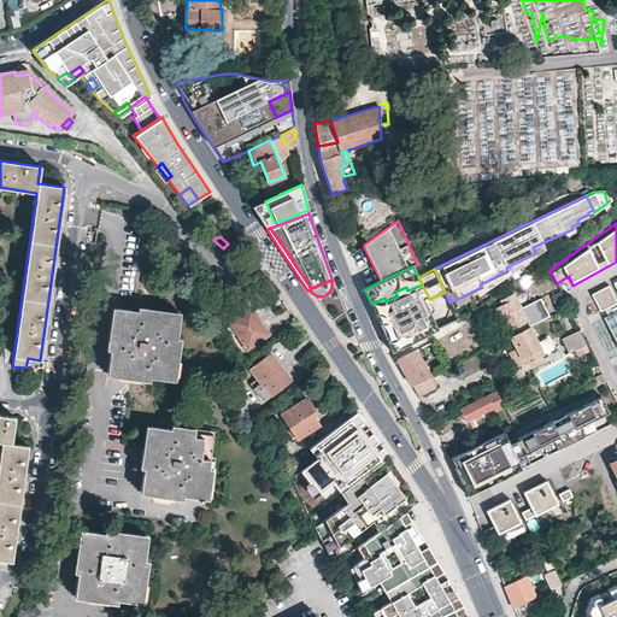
[(534,274),(533,271),(521,281),(524,287),(536,278),(534,274)]
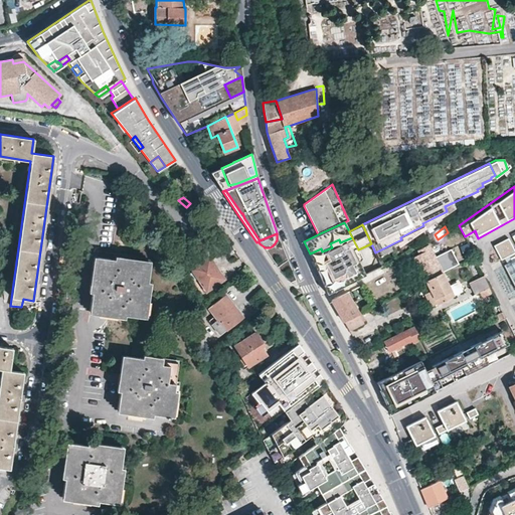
[(358,249),(352,237),(340,242),(339,239),(330,243),(332,247),(322,251),(321,248),(310,253),(315,266),(323,262),(326,268),(321,270),(332,291),(355,280),(358,279),(351,263),(358,260),(362,258),(358,249)]
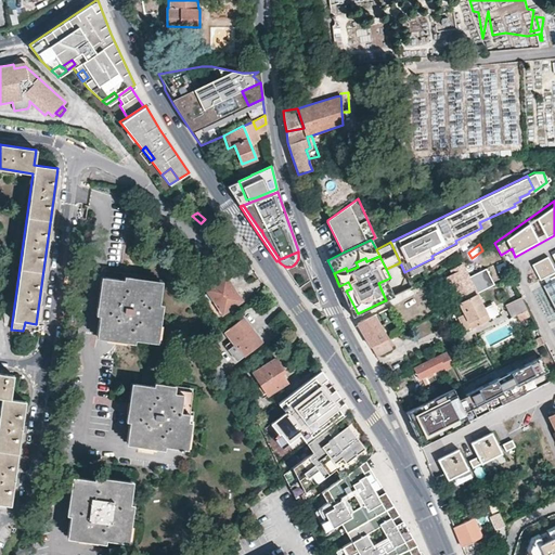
[(545,256),(533,263),(540,275),(552,268),(545,256)]
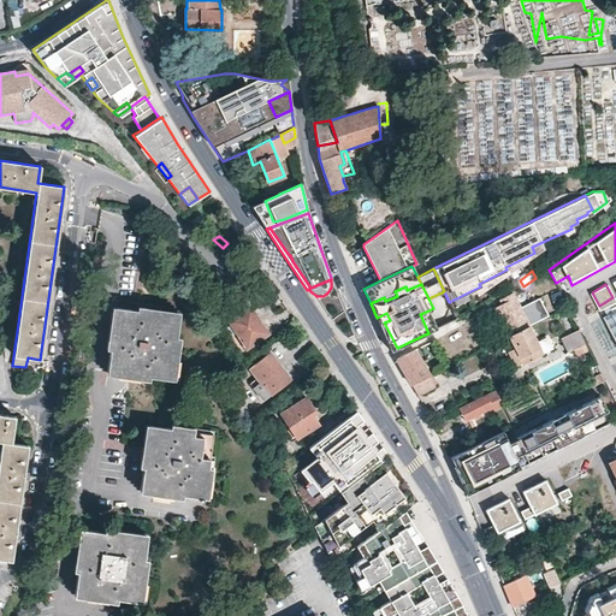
[(452,307),(469,298),(466,294),(449,302),(451,307),(452,307)]
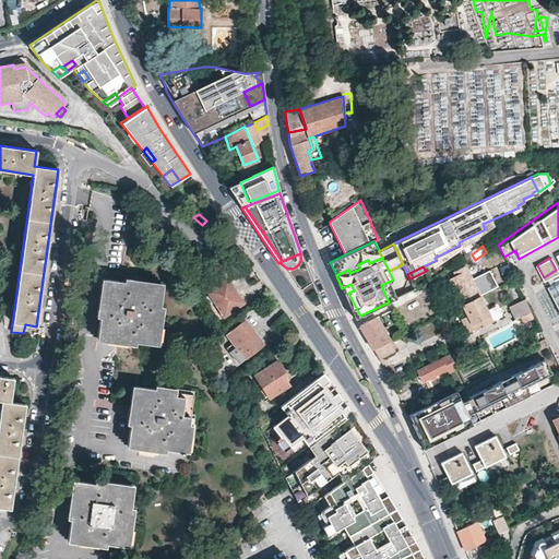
[(449,280),(451,285),(461,305),(478,296),(480,295),(465,266),(453,272),(455,276),(449,280)]
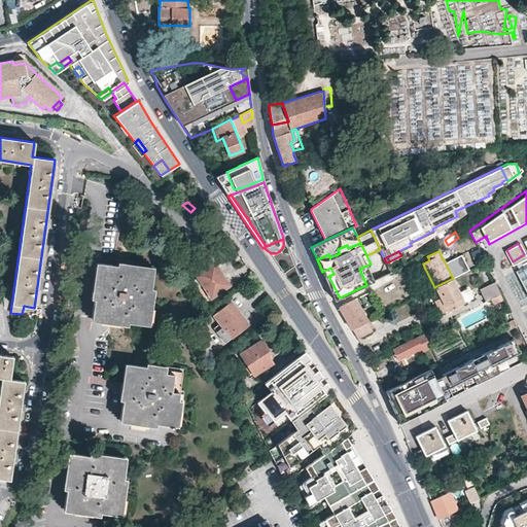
[(92,317),(112,320),(136,323),(146,324),(153,270),(121,266),(99,262),(92,317)]
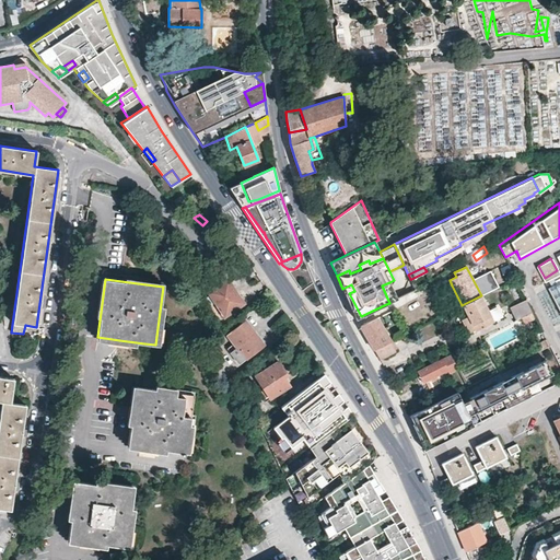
[(226,279),(209,293),(220,308),(219,310),(222,316),(224,315),(225,316),(242,304),(244,302),(232,288),(226,279)]
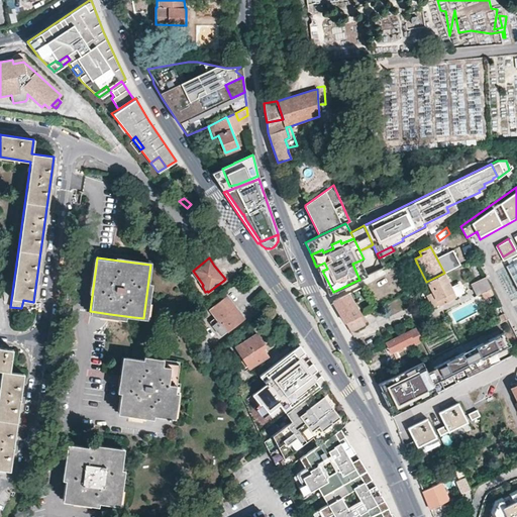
[(189,267),(188,261),(180,266),(182,271),(189,267)]
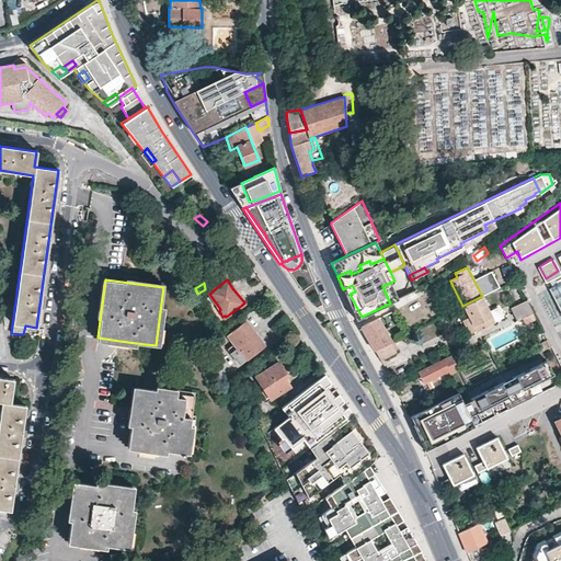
[(398,299),(390,283),(382,286),(390,304),(398,299)]
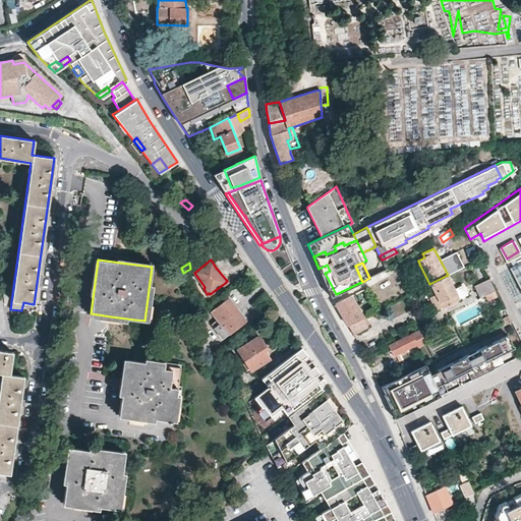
[(330,271),(327,265),(319,269),(320,273),(324,281),(331,297),(335,294),(336,294),(325,273),(330,271)]
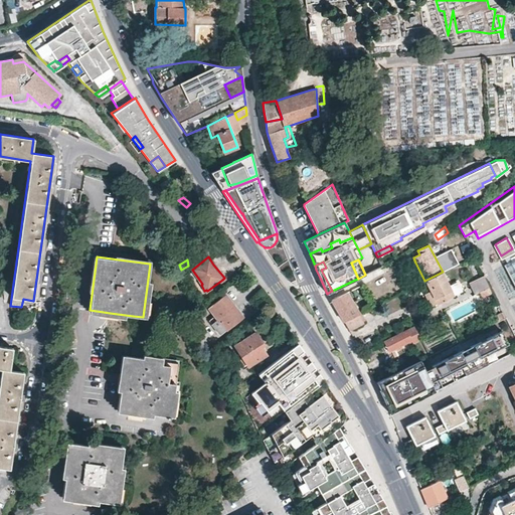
[(424,281),(427,285),(438,305),(454,296),(451,291),(441,273),(424,281)]
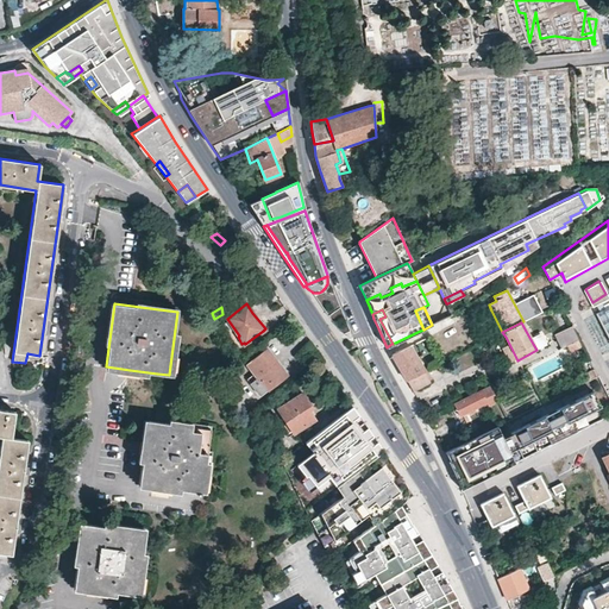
[(558,332),(565,349),(581,341),(573,325),(558,332)]
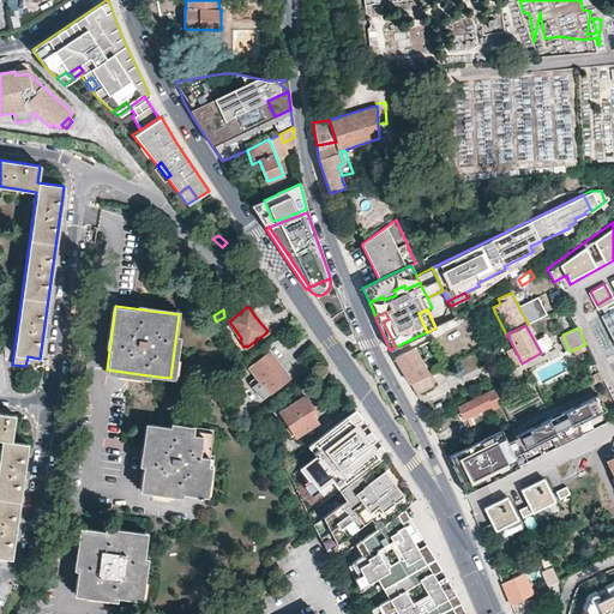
[(413,349),(395,359),(405,378),(409,384),(427,375),(415,351),(413,349)]
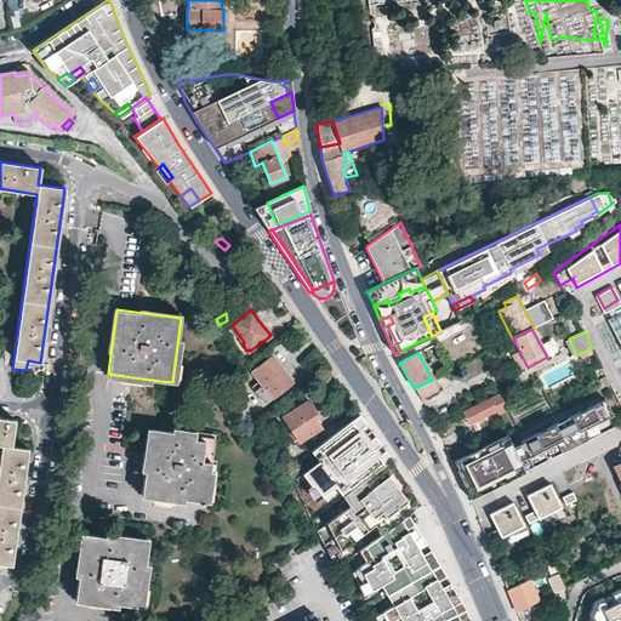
[(272,355),(252,370),(258,380),(251,386),(261,398),(265,403),(272,398),(285,387),(292,382),(283,370),(274,359),(272,355)]
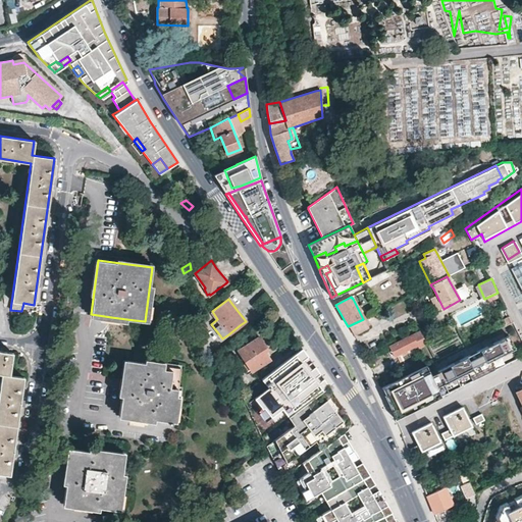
[(353,334),(360,330),(368,326),(363,319),(348,326),(353,334)]
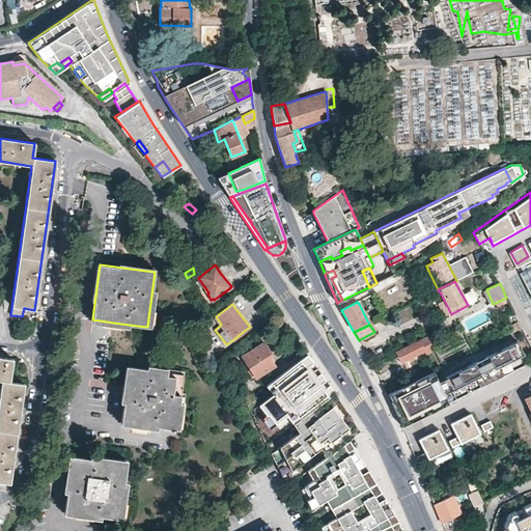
[(425,338),(411,345),(404,348),(395,354),(399,362),(423,351),(424,353),(430,350),(425,338)]
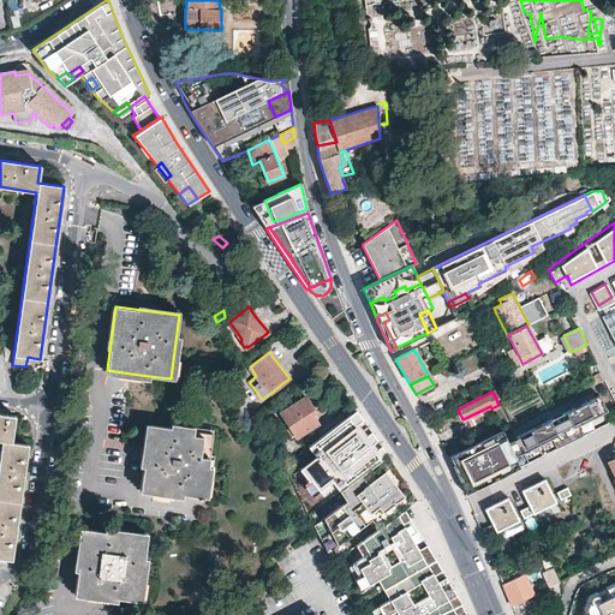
[(477,483),(478,488),(519,467),(513,457),(550,439),(555,449),(583,435),(578,425),(605,411),(598,395),(506,441),(500,430),(449,457),(454,464),(461,460),(463,464),(463,484),(475,479),(477,483)]
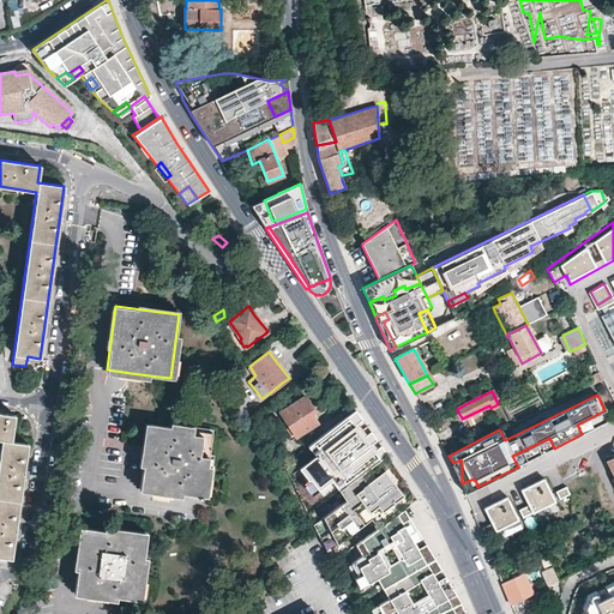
[(284,419),(289,423),(300,437),(319,421),(312,413),(309,408),(312,405),(305,396),(282,414),(284,419)]
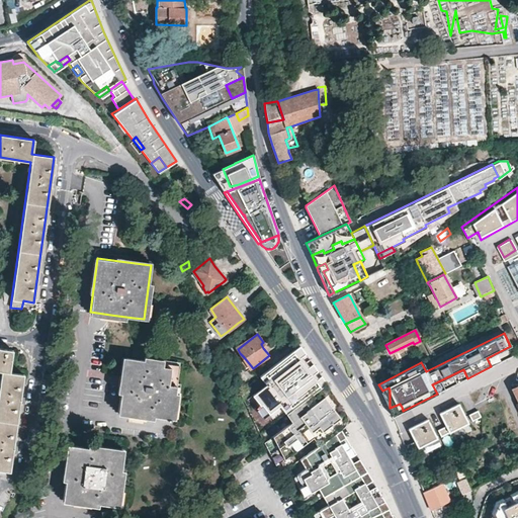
[(286,413),(325,383),(299,345),(296,346),(260,375),(266,383),(252,395),(260,405),(258,407),(263,417),(279,404),(286,413)]
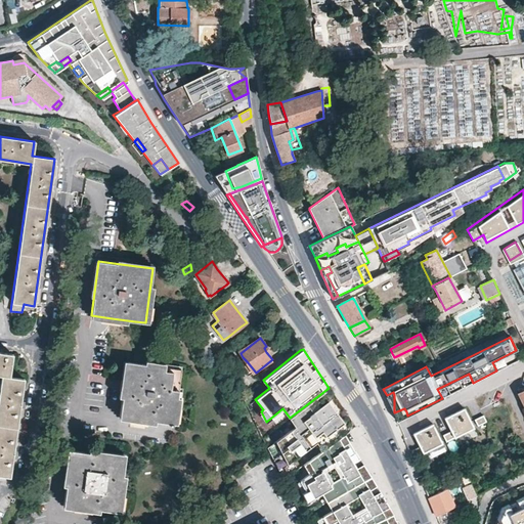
[(12,353),(0,351),(0,375),(1,375),(0,380),(0,474),(9,476),(24,379),(9,377),(12,353)]
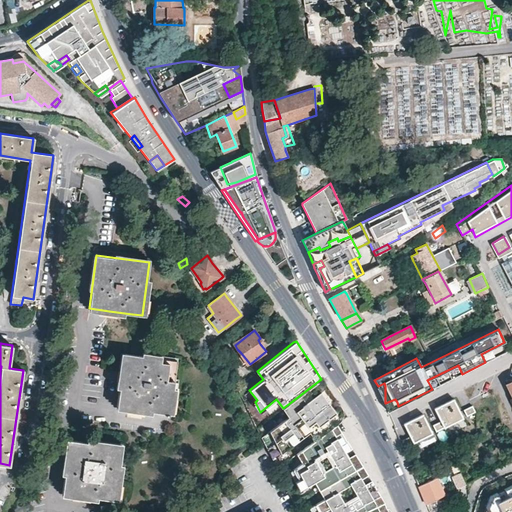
[(122,367),(120,377),(120,381),(116,405),(169,413),(176,368),(177,361),(124,353),(122,367)]
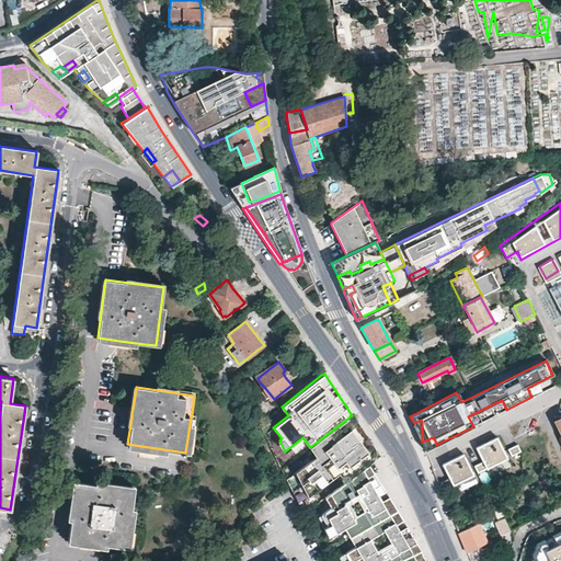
[(317,456),(286,479),(298,503),(338,474),(344,482),(368,464),(371,459),(371,454),(362,442),(368,436),(352,415),(310,447),(317,456)]
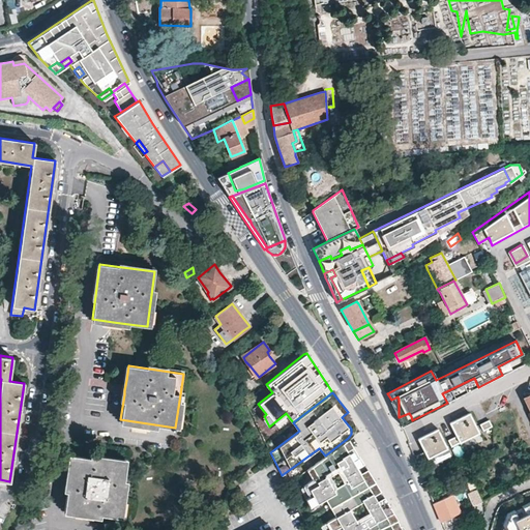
[(391,400),(387,393),(386,393),(401,427),(412,420),(411,416),(409,413),(399,417),(399,400),(398,396),(391,400)]
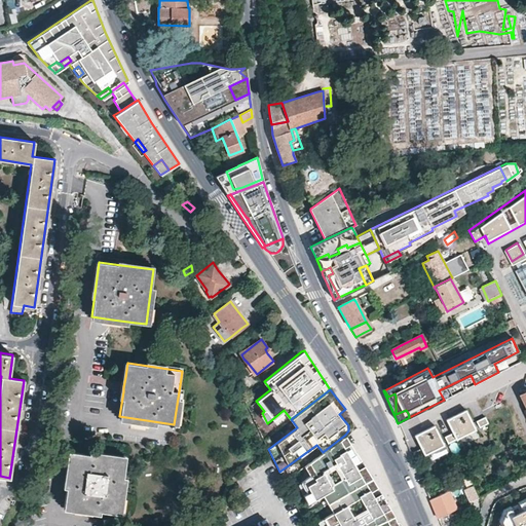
[(489,420),(485,412),(473,418),(466,406),(445,416),(452,431),(439,438),(433,424),(414,433),(420,446),(410,450),(413,457),(489,420)]
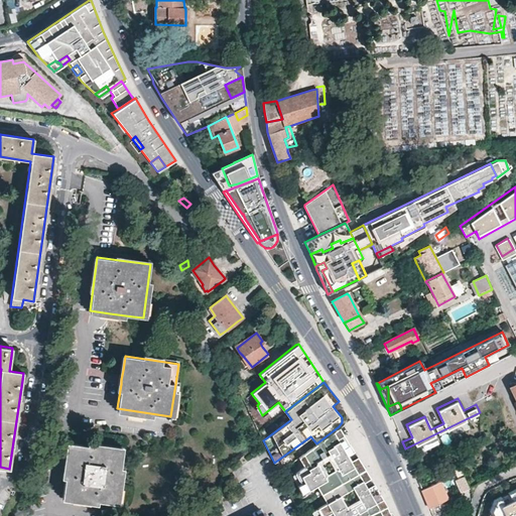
[(342,458),(354,450),(352,448),(339,426),(316,443),(297,458),(303,466),(292,475),(301,494),(316,486),(321,494),(364,470),(357,457),(345,464),(342,458)]
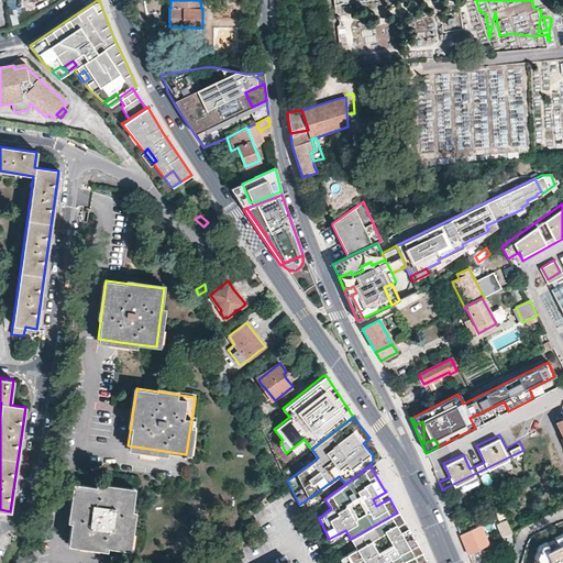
[(68,542),(88,544),(116,549),(127,550),(134,492),(103,487),(95,486),(76,484),(68,542)]
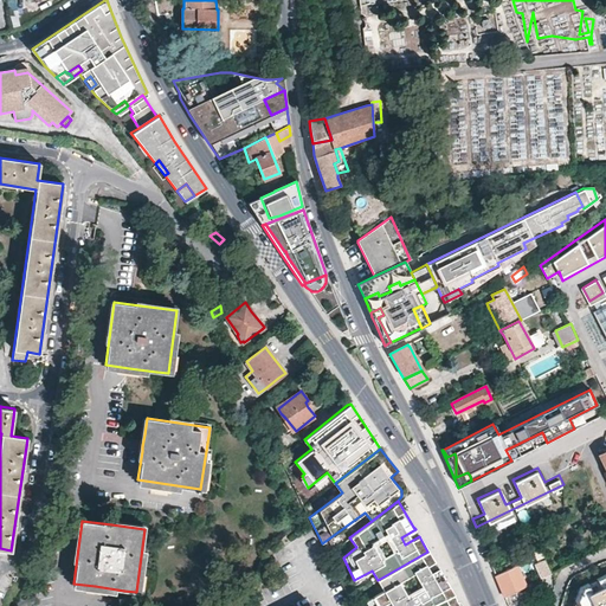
[(405,545),(419,536),(416,529),(401,537),(405,545)]
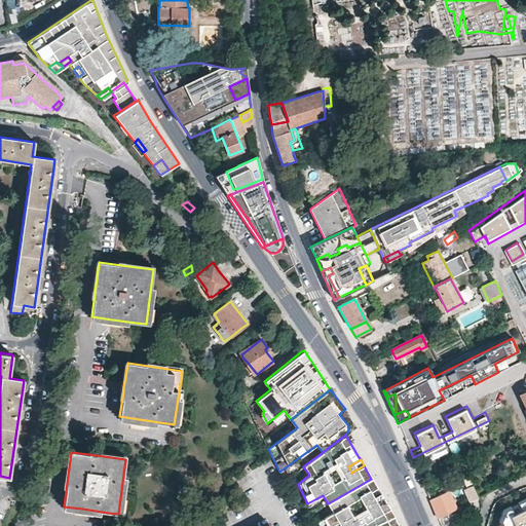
[(382,505),(375,493),(372,495),(370,491),(377,487),(371,479),(328,503),(333,513),(316,522),(318,525),(370,525),(383,520),(380,514),(389,509),(386,503),(382,505)]
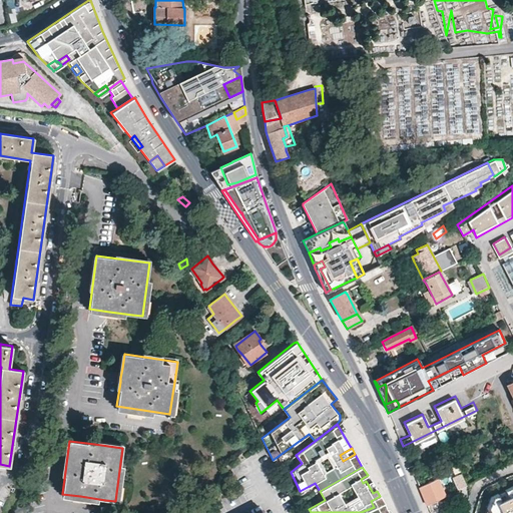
[(422,486),(419,487),(427,505),(436,501),(446,496),(440,484),(438,478),(427,483),(422,486)]
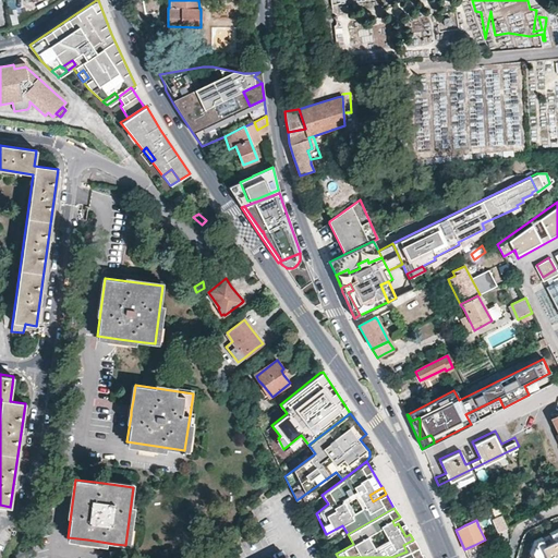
[(410,534),(402,521),(398,523),(405,536),(410,534)]
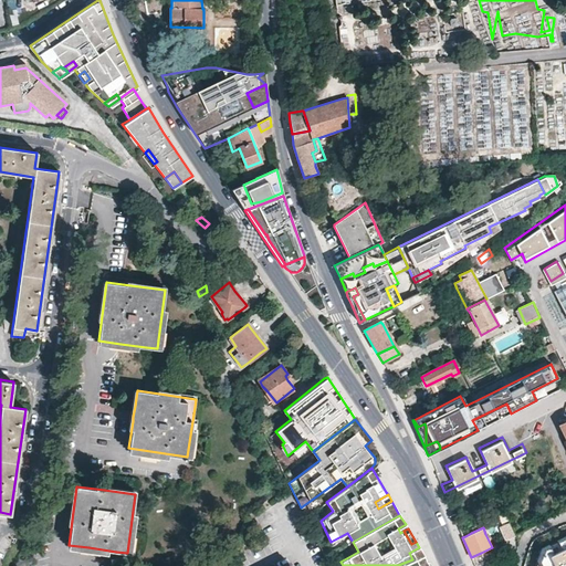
[(565,565),(565,542),(564,537),(538,549),(533,565),(565,565)]
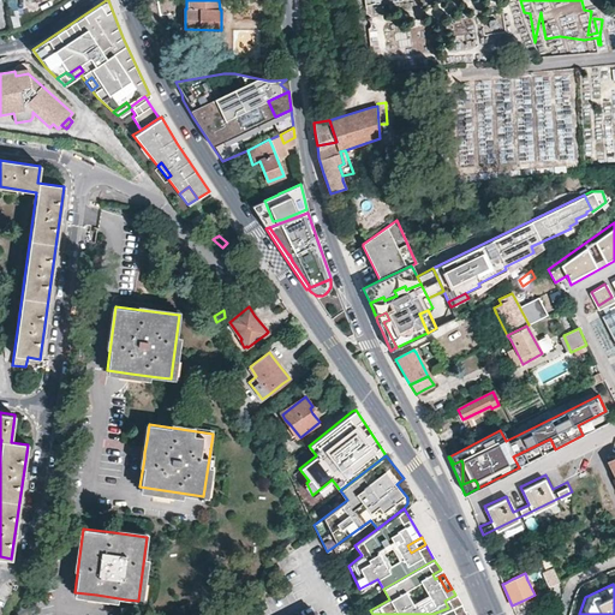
[(460,602),(455,595),(445,601),(448,608),(449,607),(460,602)]
